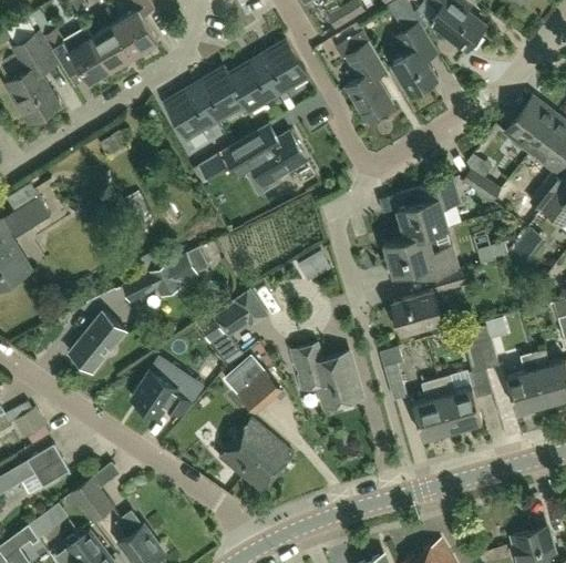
[(68,0),(76,13),(86,7),(82,0),(68,0)]
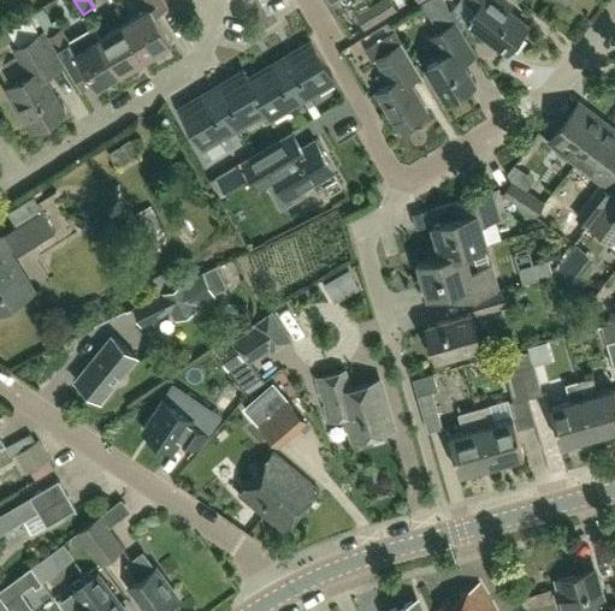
[(124,28),(146,63),(171,47),(154,21),(167,12),(160,0),(141,0),(149,12),(124,28)]
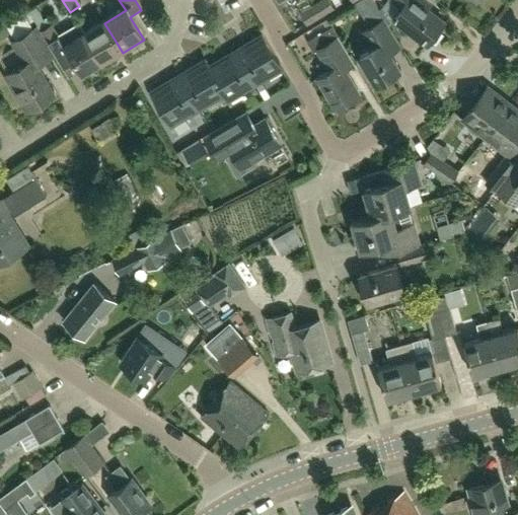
[(324,0),(312,7),(320,19),(334,11),(326,0),(324,0)]
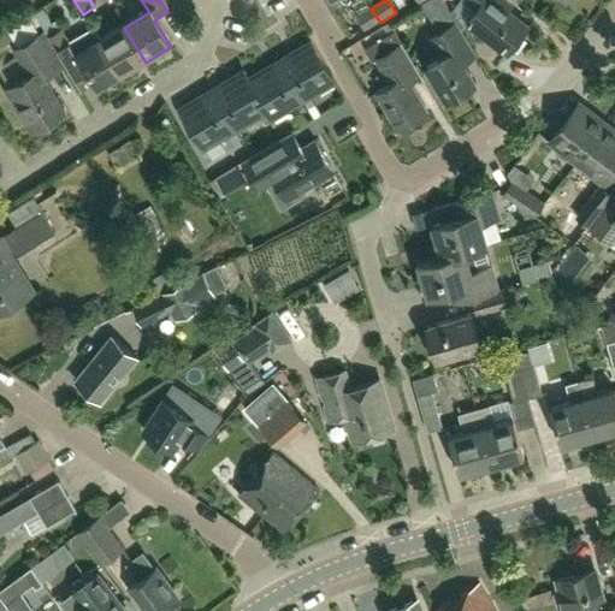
[(507,57),(527,29),(501,9),(504,5),(498,0),(461,0),(477,11),(466,25),(507,57)]
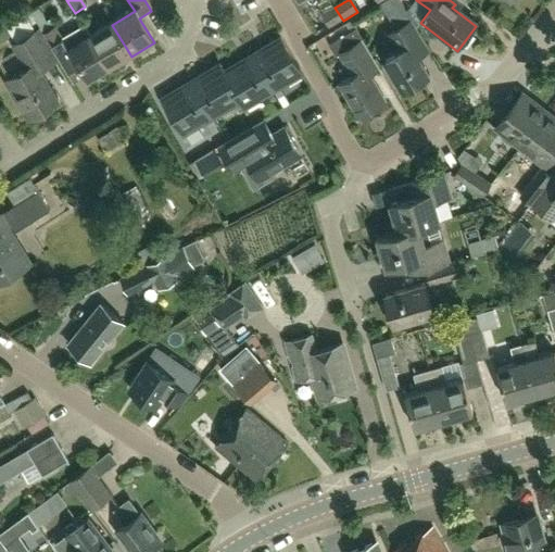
[(329,30),(343,21),(335,8),(320,16),(329,30)]
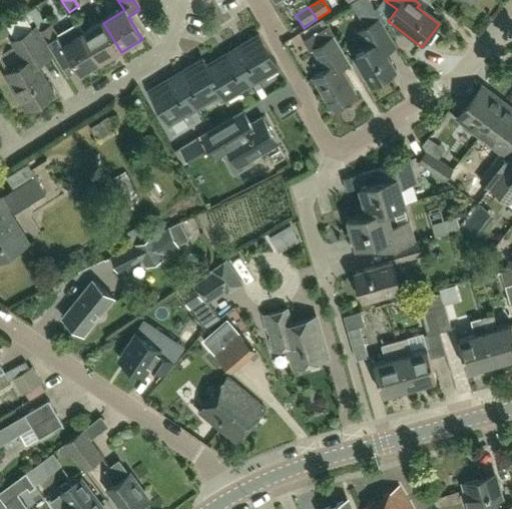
[(371,86),(395,72),(385,54),(395,48),(379,21),(357,34),(366,49),(354,56),(371,86)]
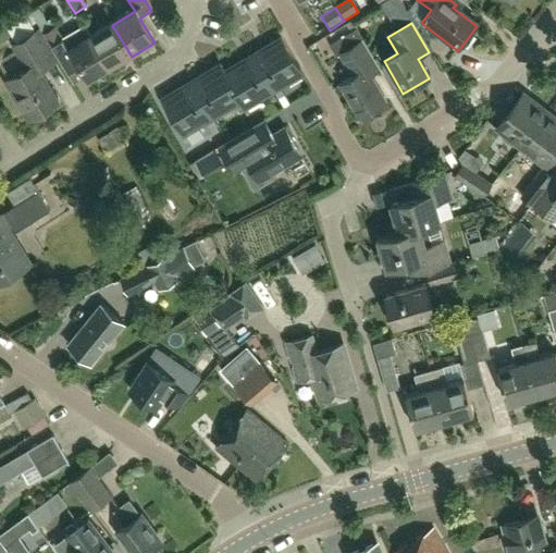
[(109,70),(132,57),(112,25),(89,38),(109,70)]
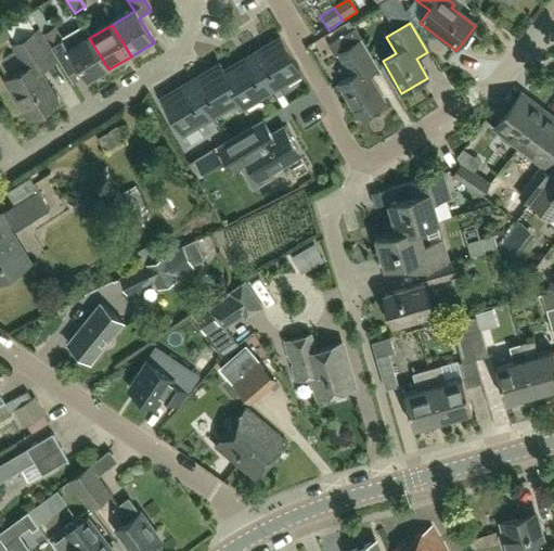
[(89,38),(82,28),(61,41),(54,30),(42,38),(58,63),(59,65),(71,59),(86,84),(108,69),(89,38)]
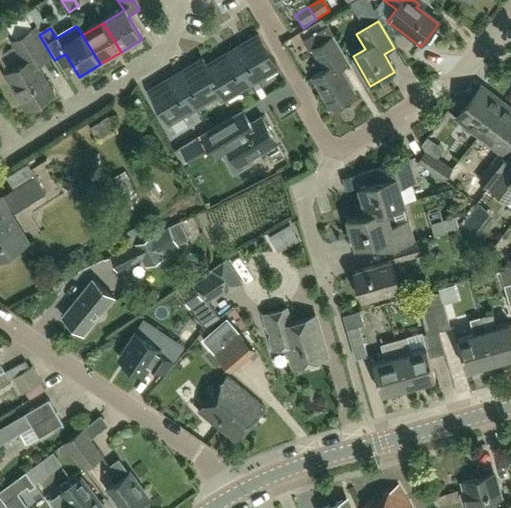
[(344,57),(333,39),(327,28),(302,42),(309,53),(312,52),(324,72),(311,80),(329,110),(354,95),(335,63),(344,57)]
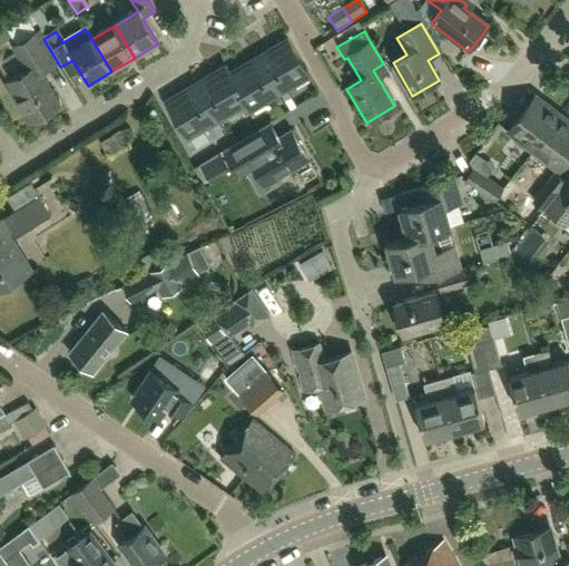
[(59,65),(43,39),(40,33),(12,50),(27,75),(6,88),(28,126),(60,107),(40,75),(59,65)]
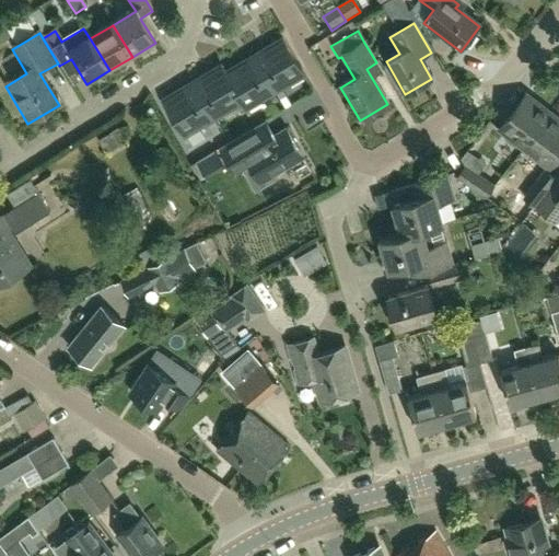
[(254,59),(274,94),(304,77),(283,42),(254,59)]
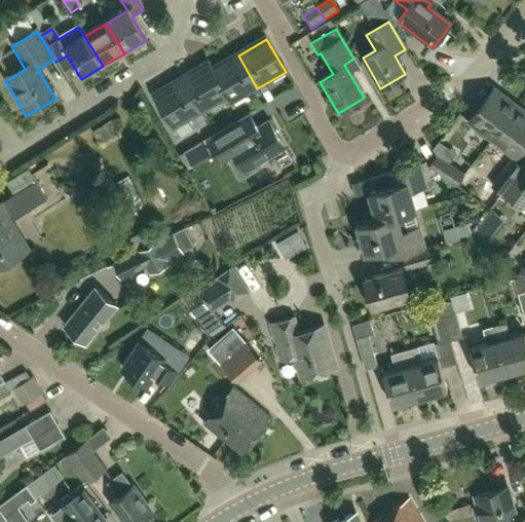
[(229,105),(257,88),(238,56),(212,71),(210,72),(225,99),(229,105)]
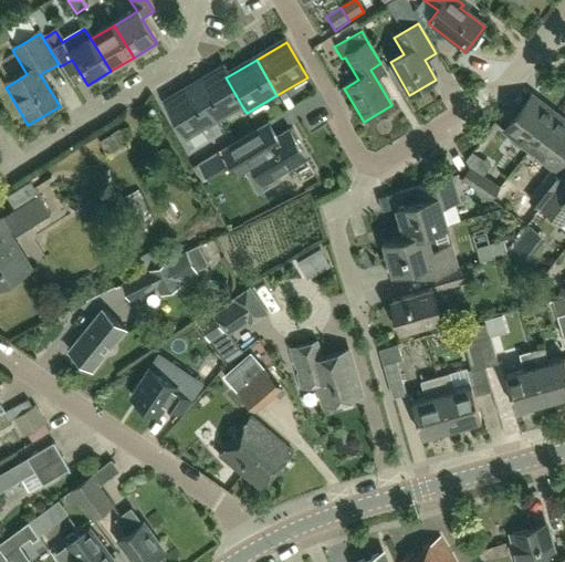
[(226,77),(228,76),(222,69),(194,85),(213,123),(242,106),(226,77)]
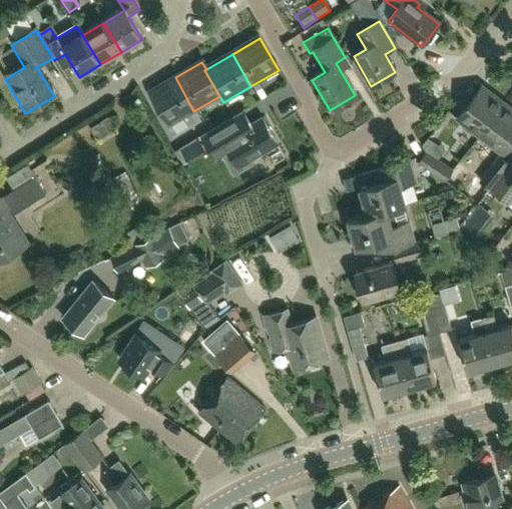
[(167,126),(193,111),(175,77),(148,93),(167,126)]
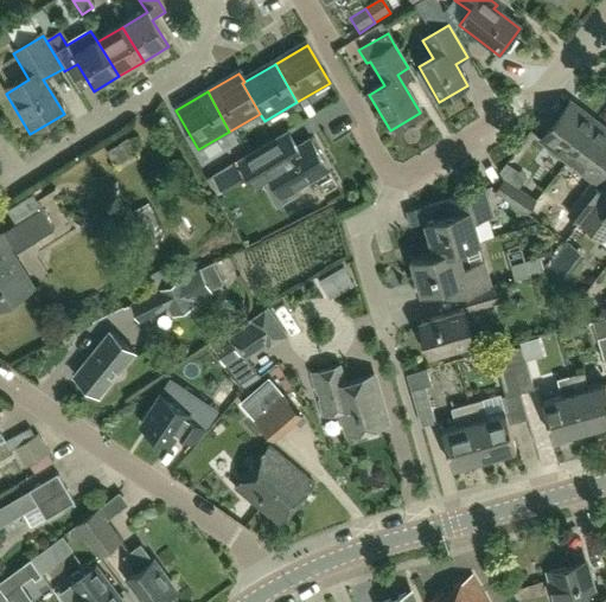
[(568,165),(597,127),(571,107),(542,143),(568,165)]
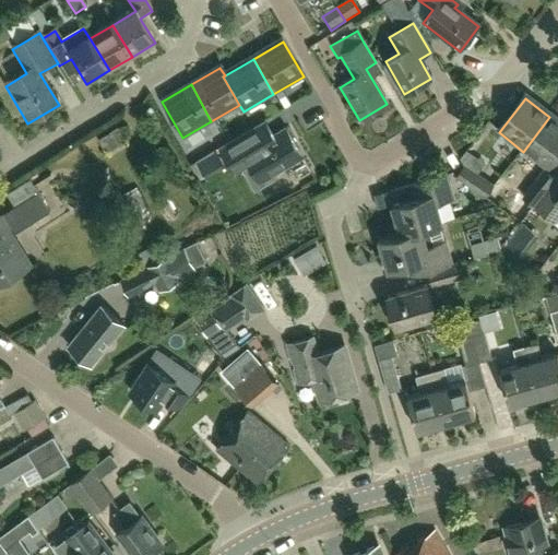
[(557,124),(549,117),(523,152),(546,169),(557,154),(557,124)]
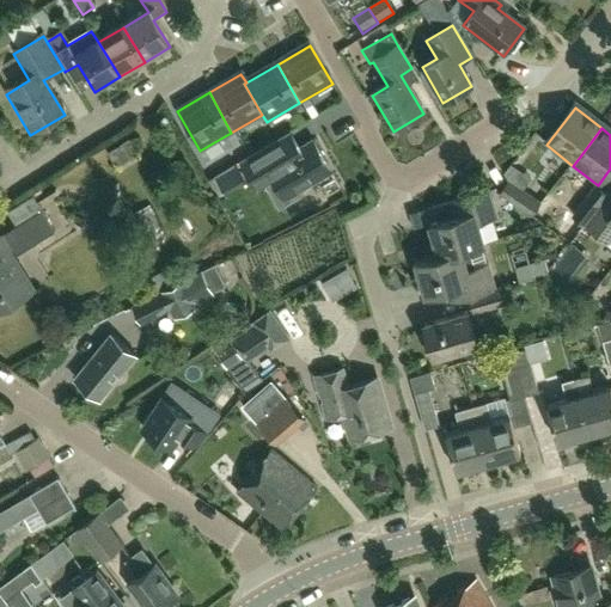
[(298,151),(291,139),(242,167),(257,192),(264,189),(277,212),(305,196),(301,191),(330,175),(312,143),(298,151)]
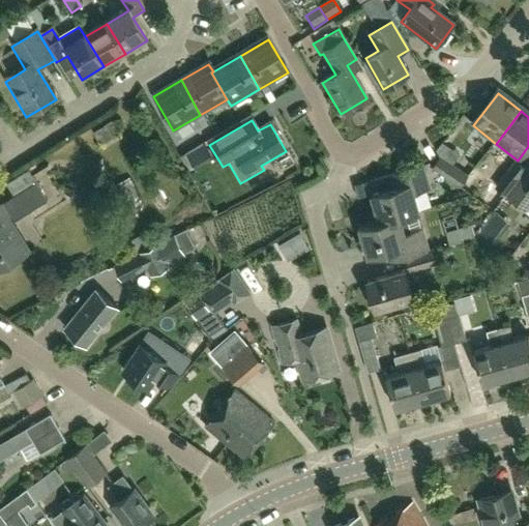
[(101,150),(120,139),(111,125),(93,136),(101,150)]
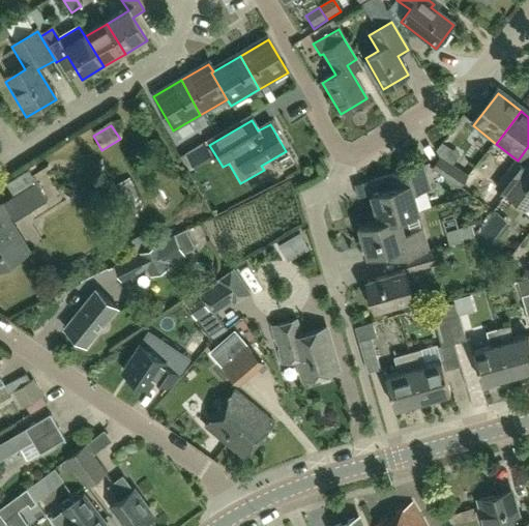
[(194,171),(211,159),(202,145),(184,155),(194,171)]
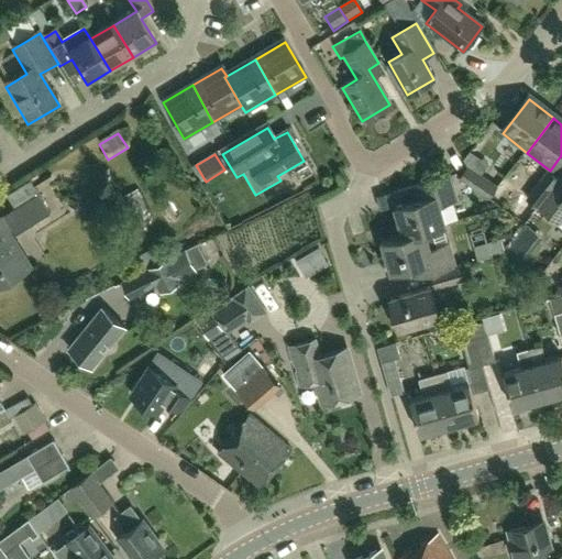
[(489,203),(494,195),(496,190),(466,167),(458,182),(472,190),(489,203)]
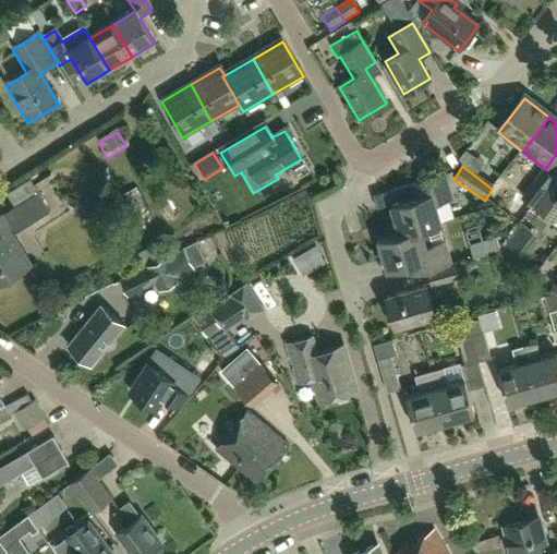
[(399,237),(438,226),(438,225),(440,224),(435,204),(451,200),(444,176),(411,185),(415,200),(390,207),(399,237)]
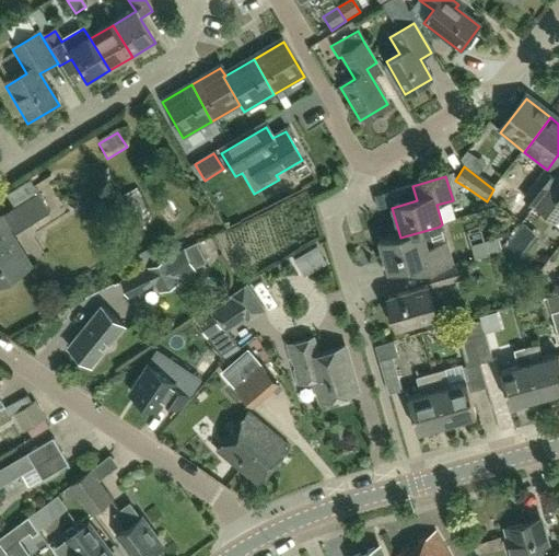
[(534,209),(552,186),(540,176),(511,218),(521,226),(534,209)]
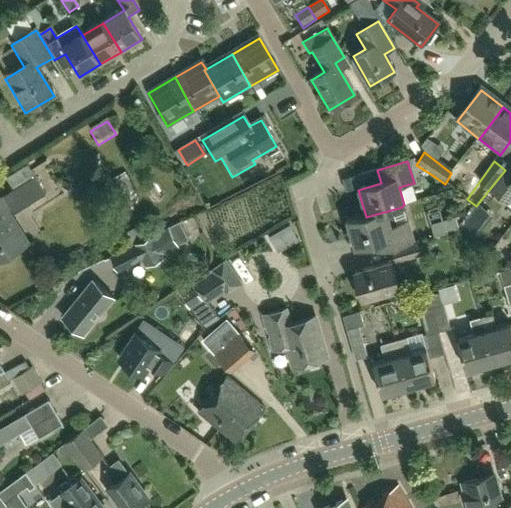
[(15,215),(47,195),(28,165),(6,179),(13,191),(0,199),(0,261),(28,244),(8,212),(12,210),(15,215)]
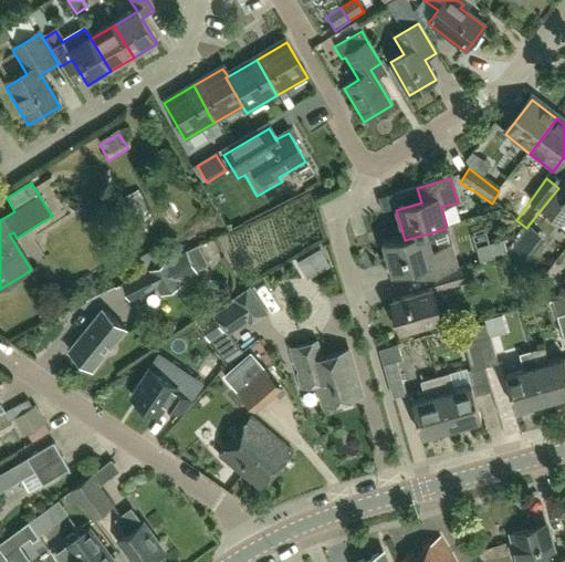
[(564,185),(562,184),(558,188),(540,211),(562,228),(563,226),(564,227),(564,185)]
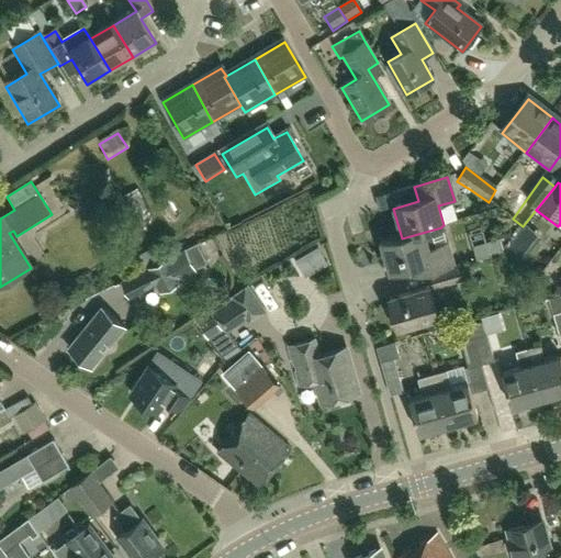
[(453,269),(441,227),(402,238),(381,245),(382,246),(379,247),(383,259),(385,259),(390,274),(412,267),(415,280),(429,276),(453,269)]
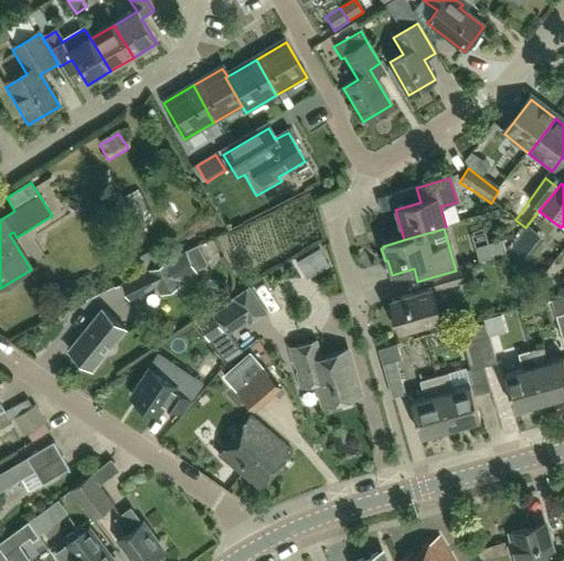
[(478,264),(506,256),(502,242),(475,250),(478,264)]
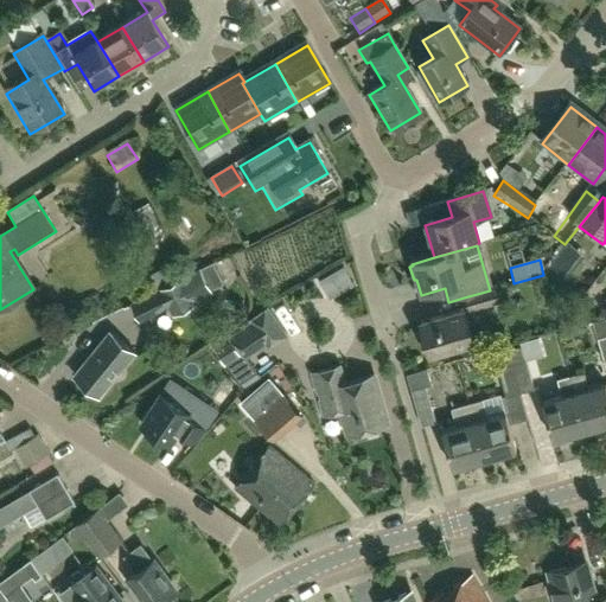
[(148,296),(182,280),(172,264),(140,281),(148,296)]
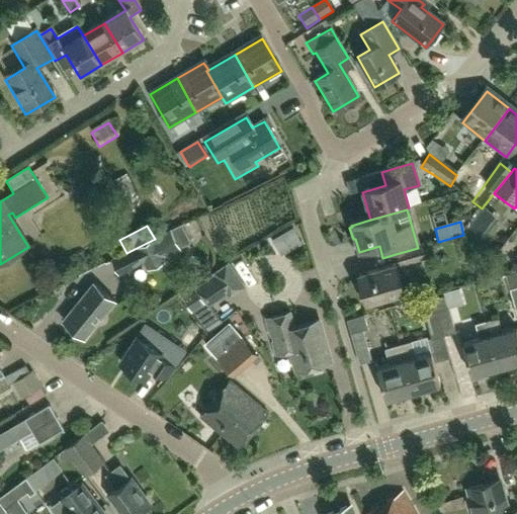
[(467,233),(479,241),(484,234),(472,226),(467,233)]
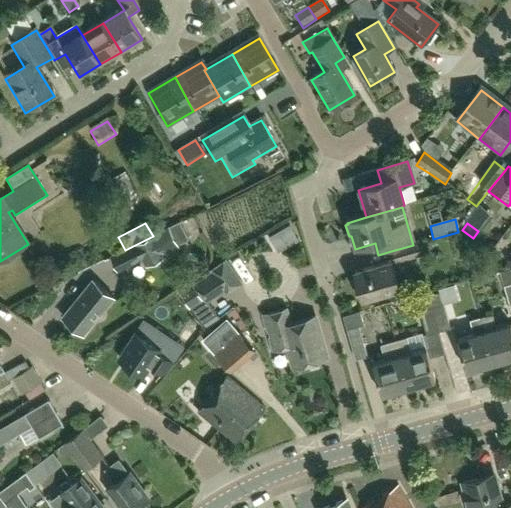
[(153,236),(125,250),(109,258),(117,274),(141,262),(144,269),(166,258),(165,254),(176,249),(166,230),(153,236)]
